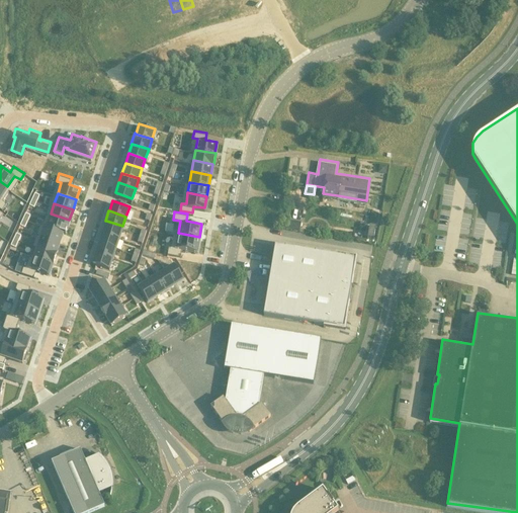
[(51,214),(48,224),(56,227),(55,228),(60,230),(63,230),(65,231),(67,226),(69,220),(51,214)]
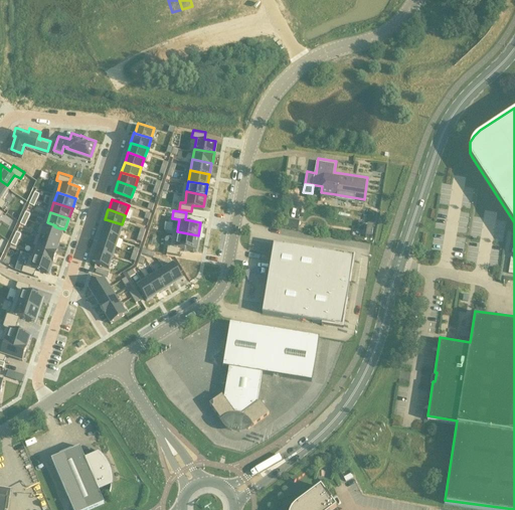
[(105,219),(102,229),(119,234),(122,224),(106,219),(105,219)]
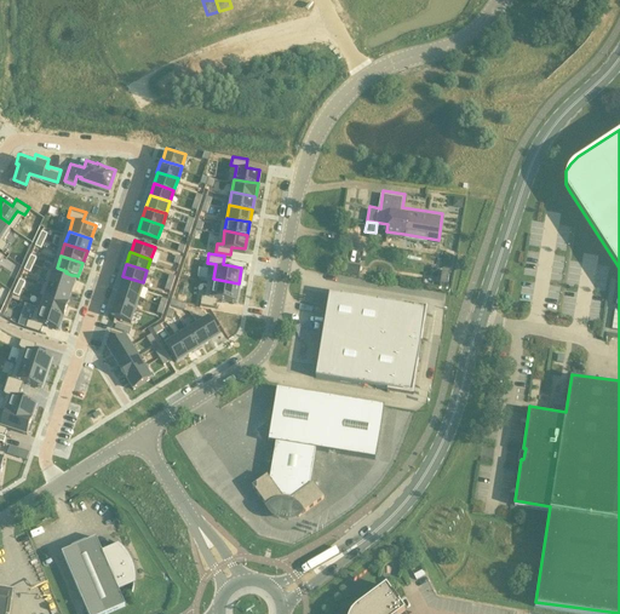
[(53,268),(50,280),(72,287),(75,275),(72,275),(65,273),(67,271),(57,268),(57,269),(53,268)]
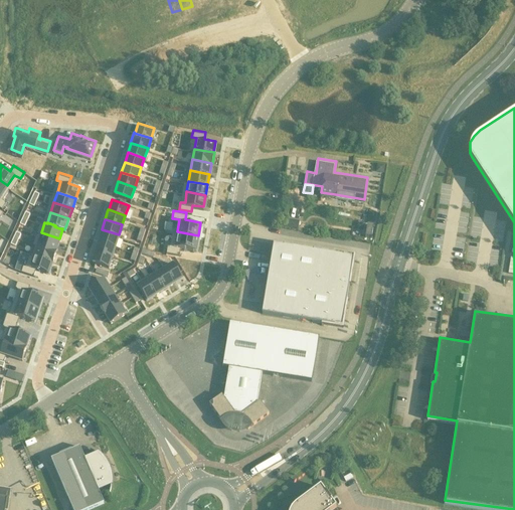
[(102,229),(99,238),(116,244),(119,234),(102,229)]
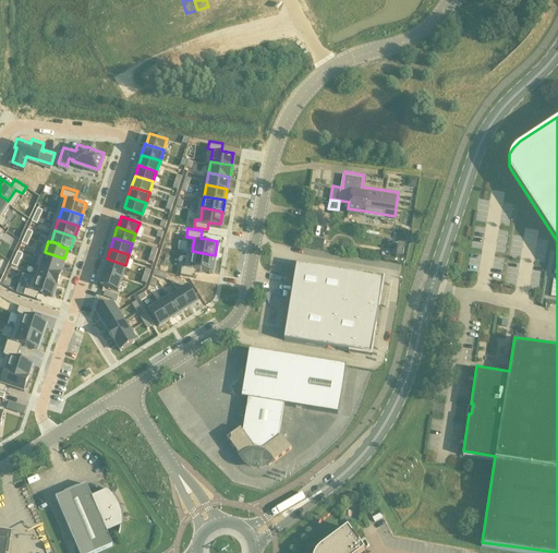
[(182,263),(180,271),(194,274),(195,266),(213,269),(215,255),(192,251),(190,264),(182,263)]
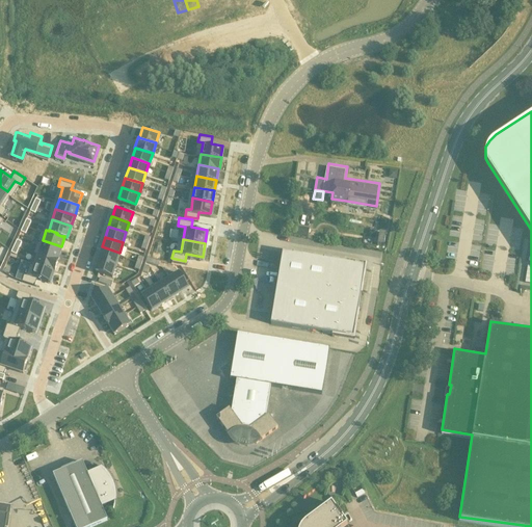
[(43,240),(38,251),(57,257),(61,246),(43,240)]
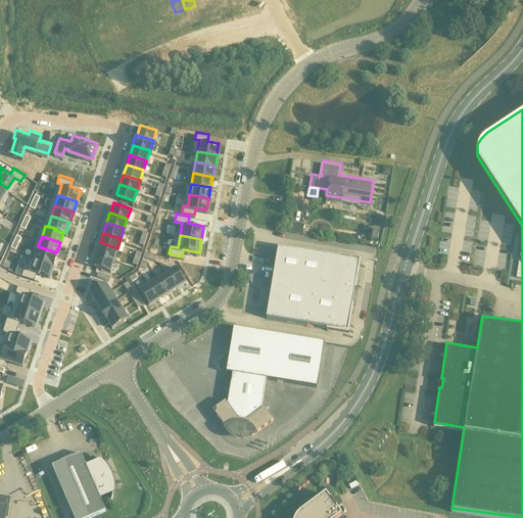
[(100,242),(97,252),(113,259),(117,248),(100,242)]
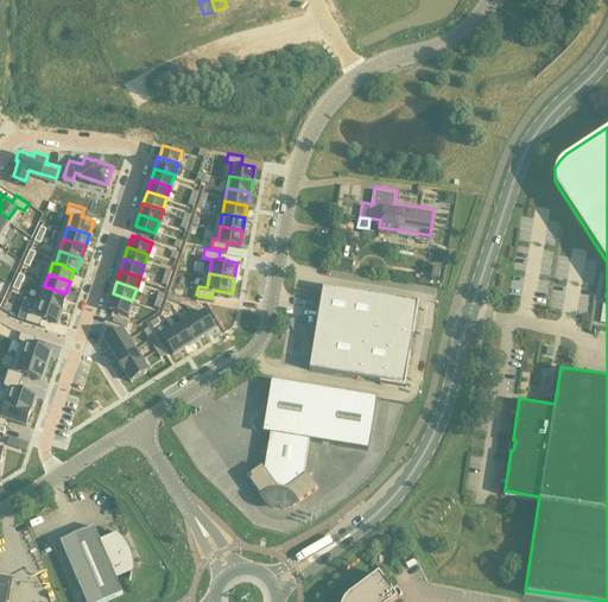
[(412,330),(417,298),(393,295),(394,292),(393,292),(393,293),(323,283),(309,366),(379,376),(379,379),(380,379),(380,376),(404,381),(409,349),(411,349),(411,348),(410,348),(412,331),(415,331),(415,330),(412,330)]
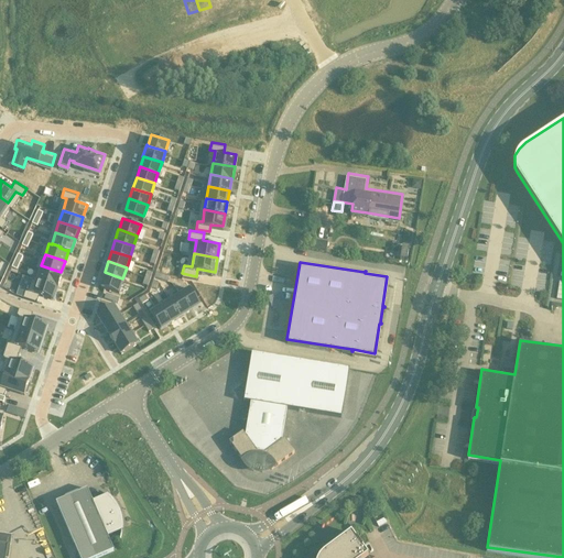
[(41,265),(38,276),(57,284),(62,273),(61,272),(41,265)]
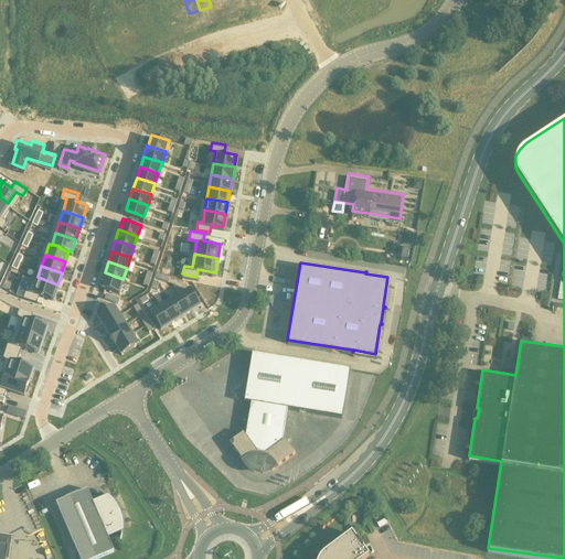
[(105,272),(100,283),(119,290),(123,279),(105,272)]
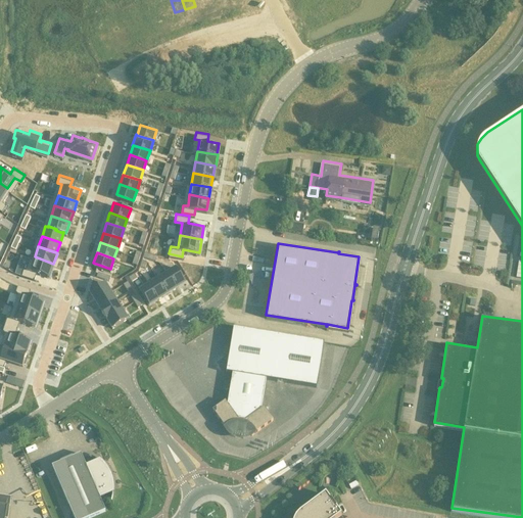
[(24,267),(21,273),(34,277),(36,271),(49,275),(53,264),(35,256),(31,268),(24,266),(24,267)]
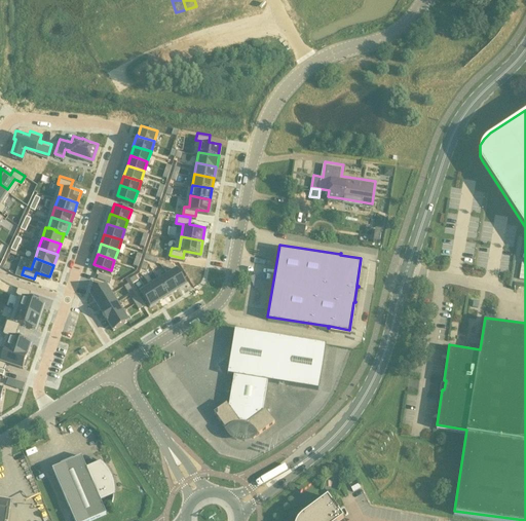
[(177,266),(167,271),(177,287),(186,281),(177,266)]
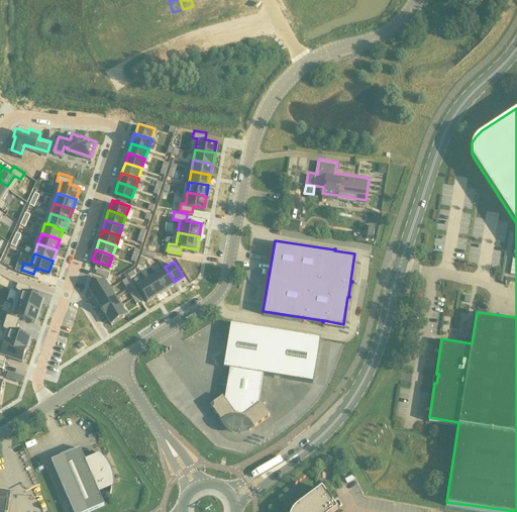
[(165,267),(156,273),(166,287),(174,282),(165,267)]
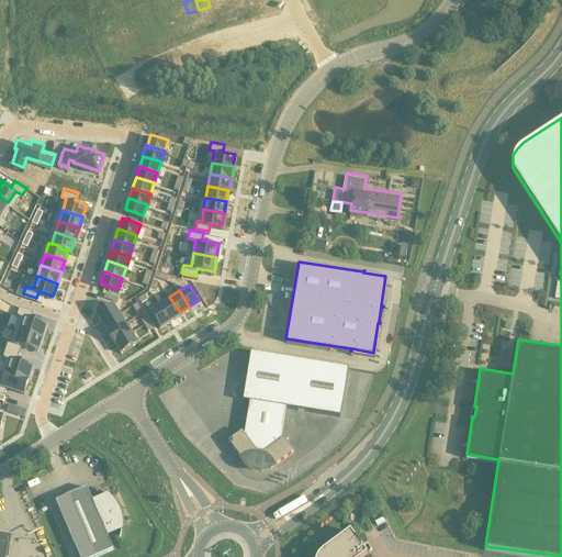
[(169,297),(160,302),(170,319),(180,312),(169,297)]
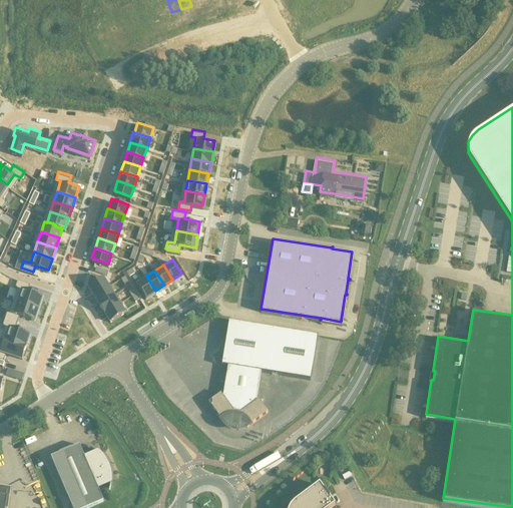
[(103,275),(88,284),(94,293),(108,284),(103,275)]
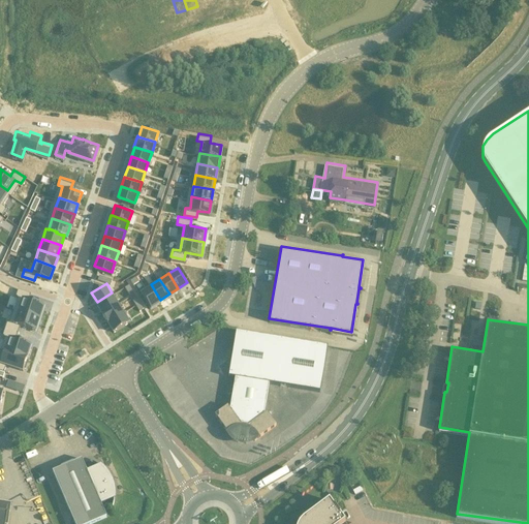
[(151,284),(142,290),(151,306),(160,300),(151,284)]
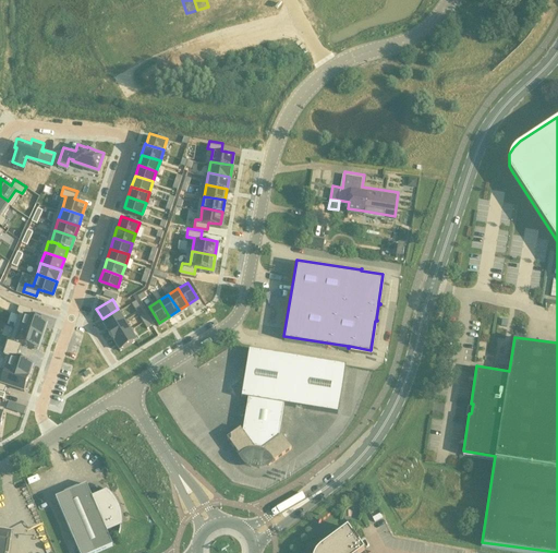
[(16,309),(16,310),(24,312),(20,325),(41,332),(47,319),(31,313),(33,305),(19,301),(16,309)]
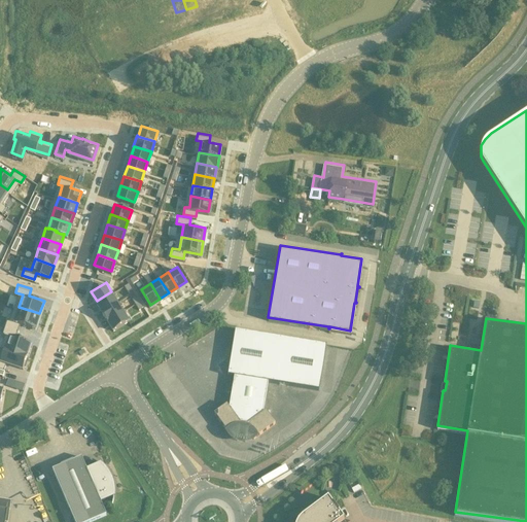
[(111,291),(97,301),(102,309),(117,300),(111,291)]
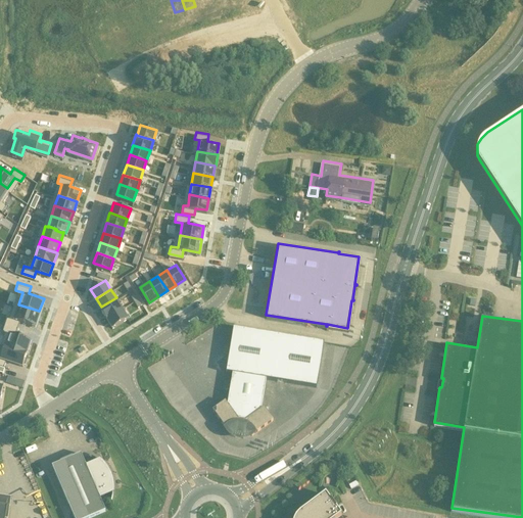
[(101,307),(100,307),(106,317),(107,317),(106,316),(122,307),(116,297),(101,307)]
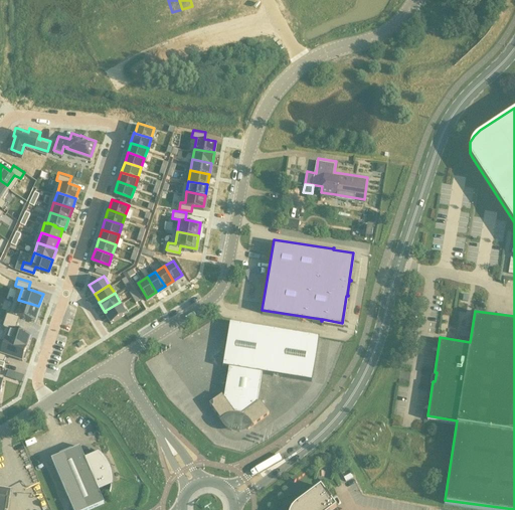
[(7,310),(5,316),(17,320),(19,314),(34,319),(38,306),(18,300),(14,311),(7,309),(7,310)]
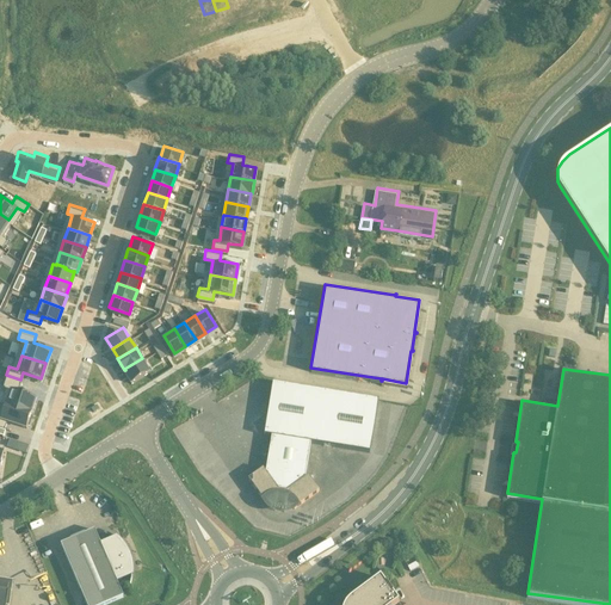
[(142,358),(124,369),(125,370),(131,380),(149,369),(142,358)]
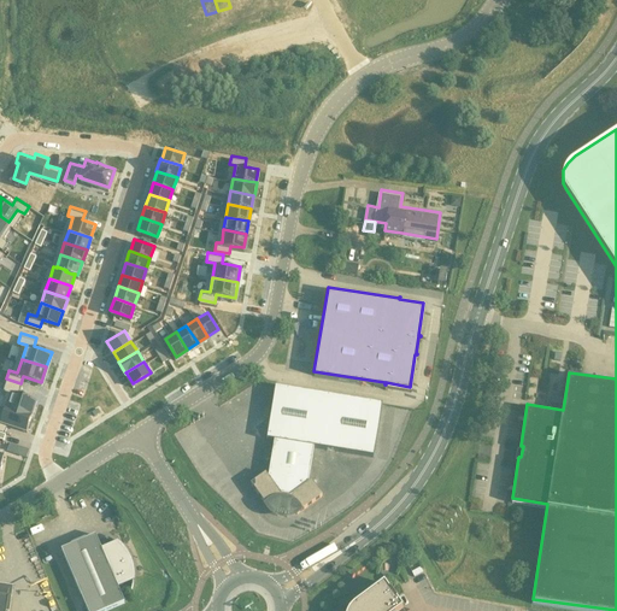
[(4,387),(3,388),(11,391),(6,405),(10,406),(31,412),(36,398),(18,392),(21,383),(6,379),(4,387)]
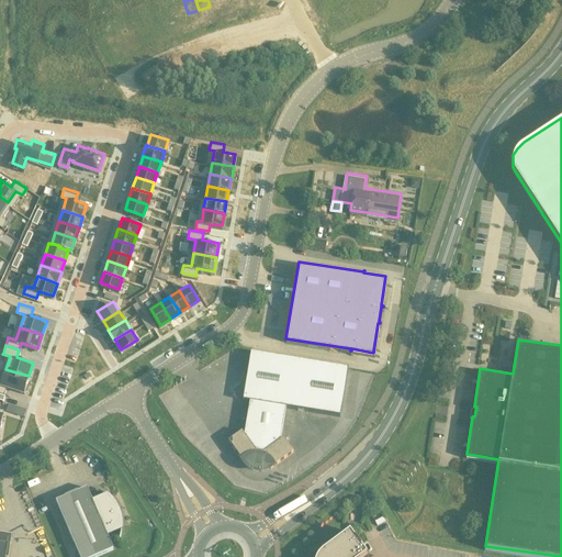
[(266,463),(268,461),(270,465),(293,448),(283,434),(280,436),(285,403),(340,412),(348,365),(250,348),(243,397),(249,398),(244,431),(242,427),(228,437),(245,460),(248,458),(248,459),(249,460),(250,460),(253,461),(254,463),(256,464),(257,464),(258,464),(259,464),(261,464),(262,464),(263,464),(265,463),(266,463)]
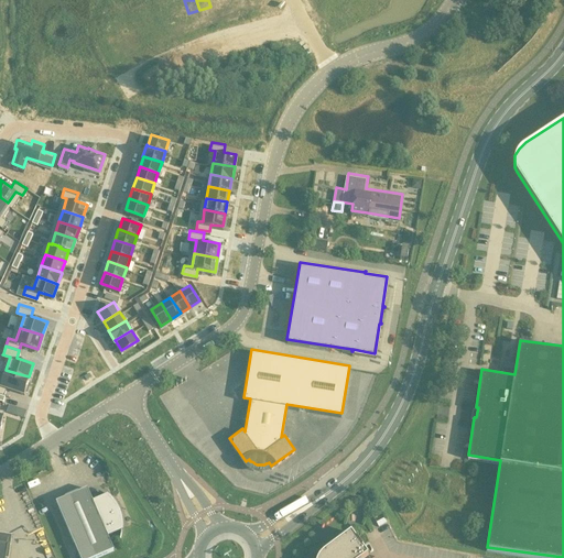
[(0,381),(0,390),(4,392),(7,385),(24,391),(25,387),(26,389),(30,381),(28,380),(29,378),(29,376),(9,371),(6,370),(6,369),(1,382),(0,381)]
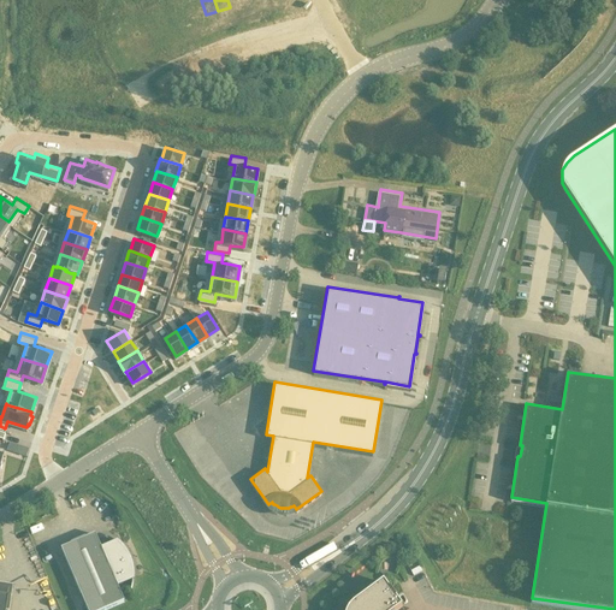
[(25,452),(29,445),(10,438),(7,446),(25,452)]
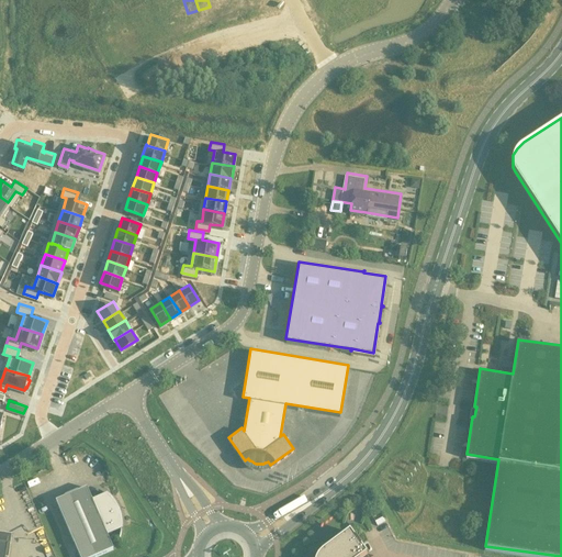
[(101,488),(99,487),(98,487),(107,492),(93,498),(87,483),(56,497),(80,553),(81,556),(85,556),(113,545),(107,531),(120,525),(119,534),(119,535),(120,533),(120,532),(121,530),(121,527),(121,525),(121,523),(121,522),(121,520),(121,519),(121,516),(120,514),(120,513),(120,511),(119,508),(117,505),(115,502),(114,500),(113,499),(112,497),(110,494),(108,492),(104,490),(102,489),(101,488)]
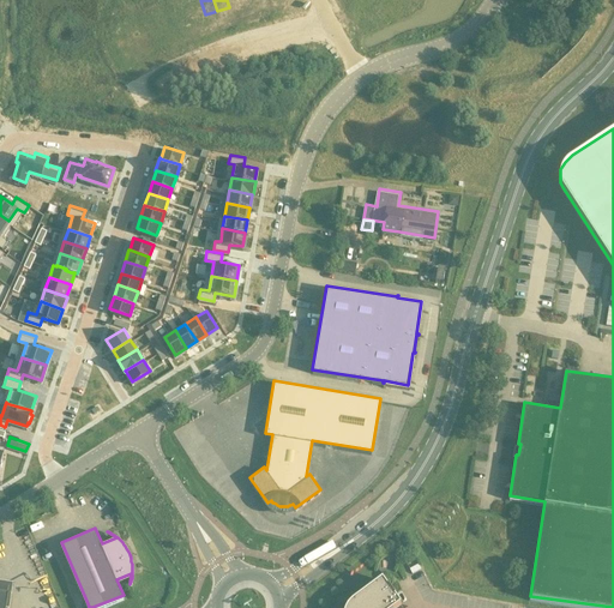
[(393,607),(393,606),(401,601),(384,578),(381,576),(353,597),(351,599),(349,601),(349,602),(348,603),(347,605),(345,607),(344,607),(393,607)]
